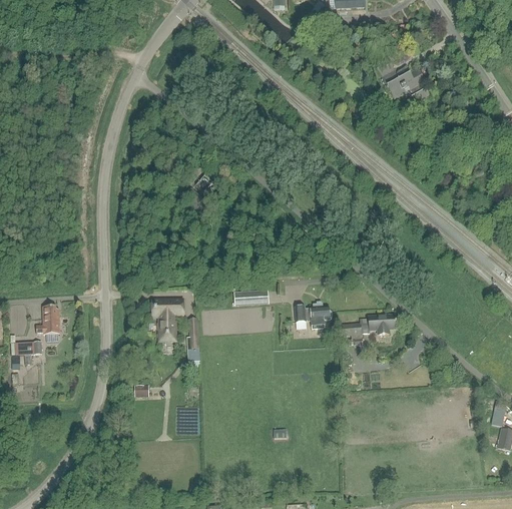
[(324,21),(337,20),(337,12),(324,12),(324,21)]
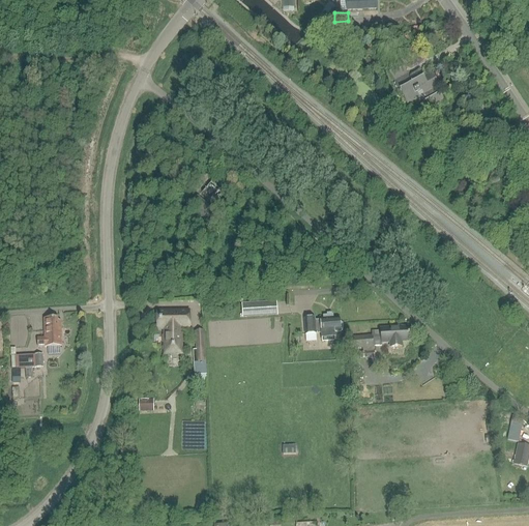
[(419,66),(408,74),(402,62),(388,69),(407,101),(423,92),(427,96),(424,97),(429,105),(440,98),(436,91),(434,93),(431,87),(439,82),(432,68),(423,74),(419,66)]
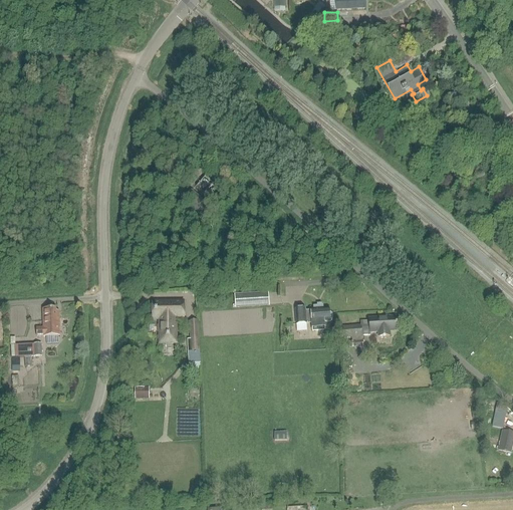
[(256,290),(234,291),(234,298),(235,305),(257,303),(256,290)]
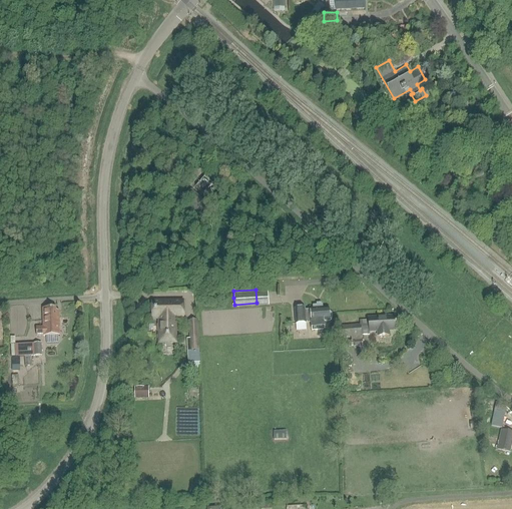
[(175,341),(175,317),(183,317),(182,300),(151,300),(151,318),(158,317),(159,341),(175,341)]
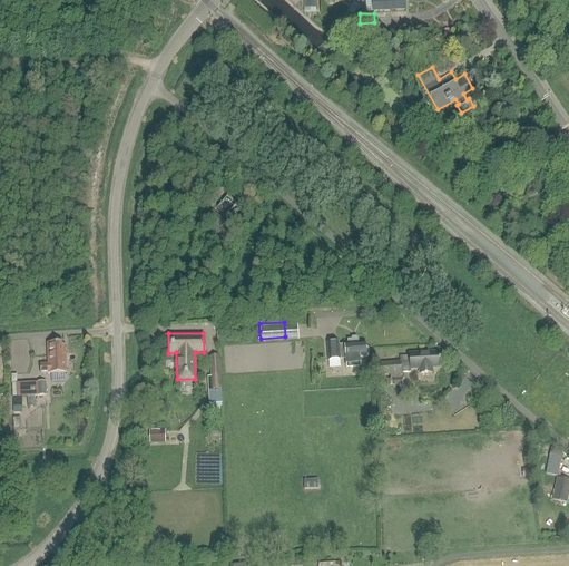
[(359,363),(359,353),(369,353),(369,352),(370,351),(369,345),(366,343),(363,344),(363,340),(356,340),(356,337),(346,338),(346,341),(337,342),(337,339),(326,340),(327,357),(344,355),(345,363),(359,363)]
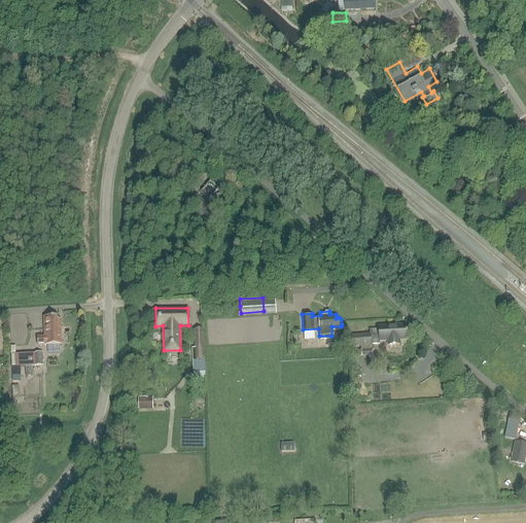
[(43,332),(36,332),(36,342),(46,342),(46,350),(59,349),(59,341),(61,341),(61,317),(58,317),(57,317),(57,313),(44,314),(42,314),(43,332)]
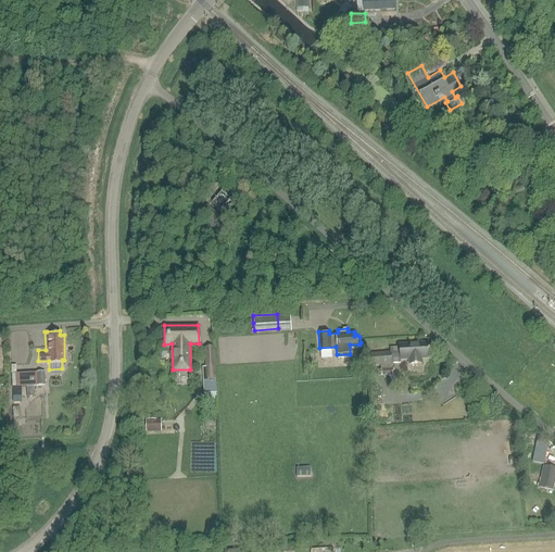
[(430,354),(429,339),(400,341),(401,356),(410,355),(411,361),(423,360),(421,354),(430,354)]
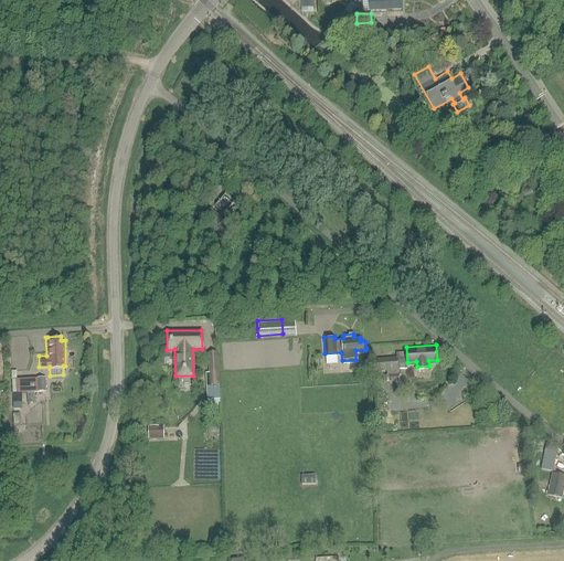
[(395,353),(374,355),(375,368),(385,367),(394,367),(397,366),(398,366),(406,366),(404,349),(395,350),(395,353)]
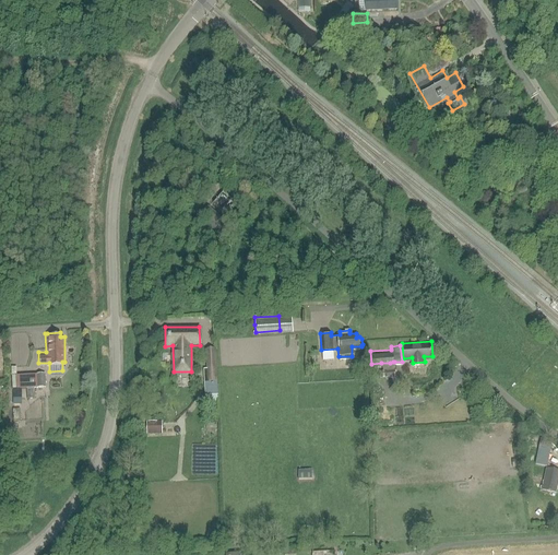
[(15,373),(15,385),(21,385),(26,385),(33,385),(36,385),(36,370),(15,372),(15,373)]
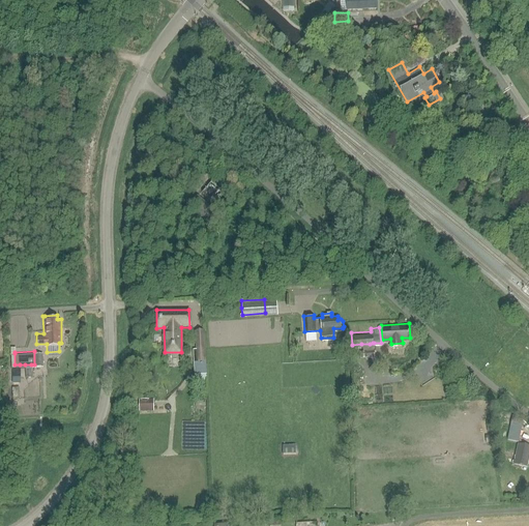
[(42,351),(34,351),(34,364),(43,363),(42,351)]
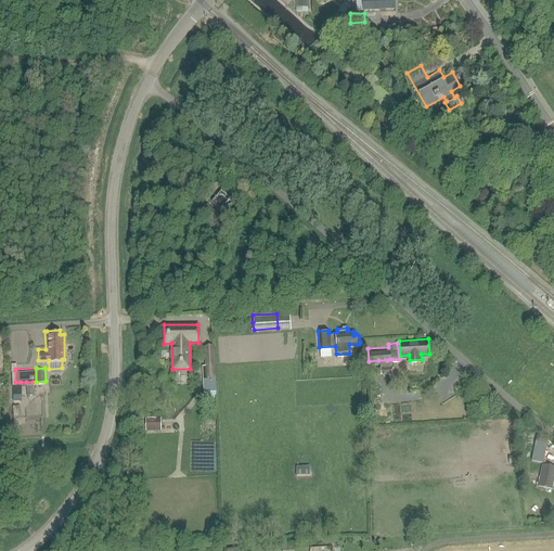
[(15,382),(11,382),(12,392),(21,392),(21,382),(15,382)]
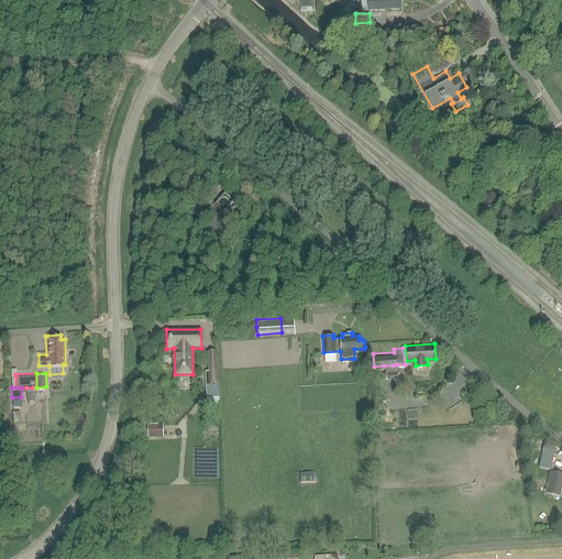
[(146,423),(147,435),(162,434),(162,422),(146,423)]
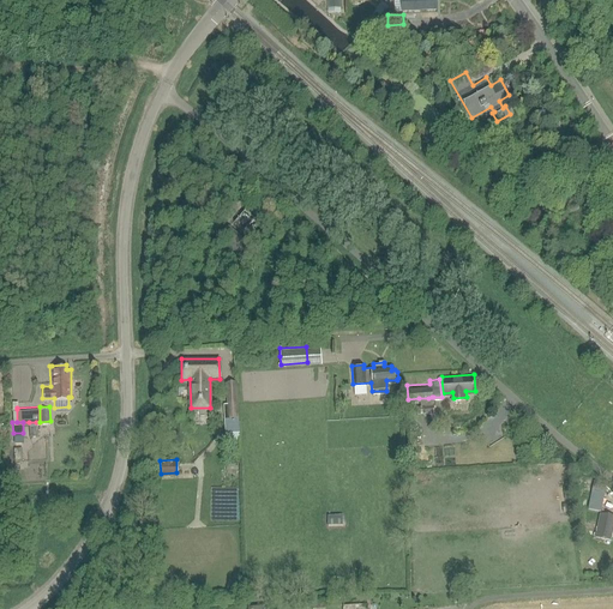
[(592,483),(587,506),(600,508),(605,486),(592,483)]
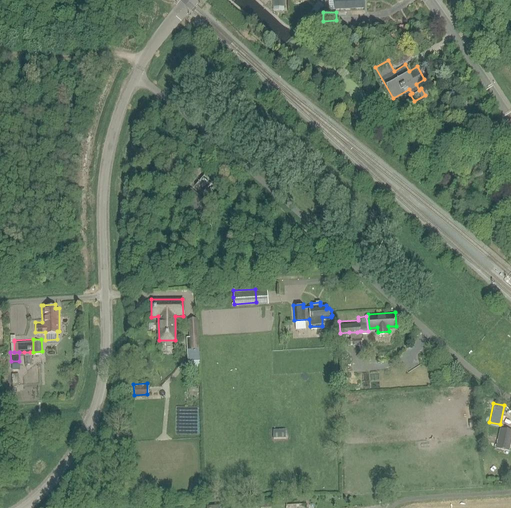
[(478,417),(468,418),(468,425),(479,424),(478,417)]
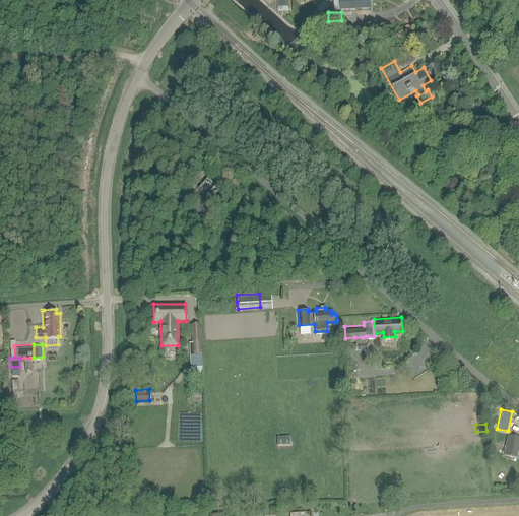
[(518,433),(509,431),(505,451),(518,454),(518,449),(518,433)]
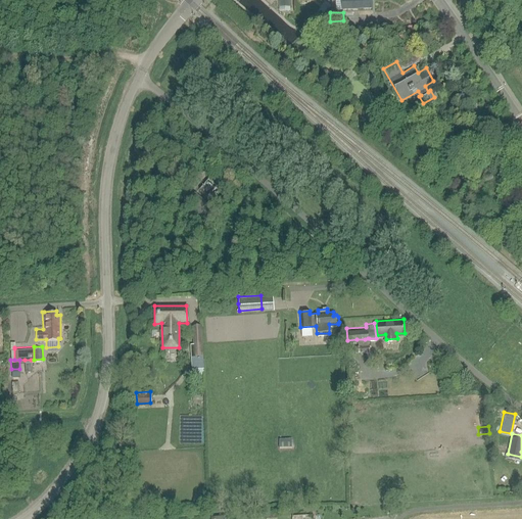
[(290,436),(278,436),(278,445),(291,444),(290,436)]
